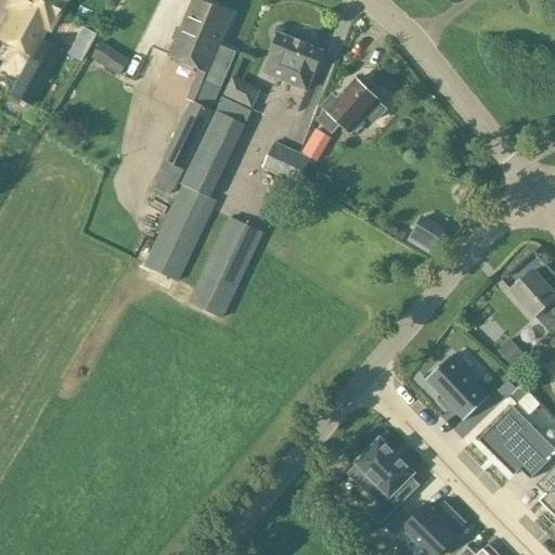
[(62,50),(41,40),(47,28),(50,30),(64,0),(12,0),(9,8),(13,10),(0,36),(0,42),(31,59),(16,88),(11,97),(33,107),(62,50)]
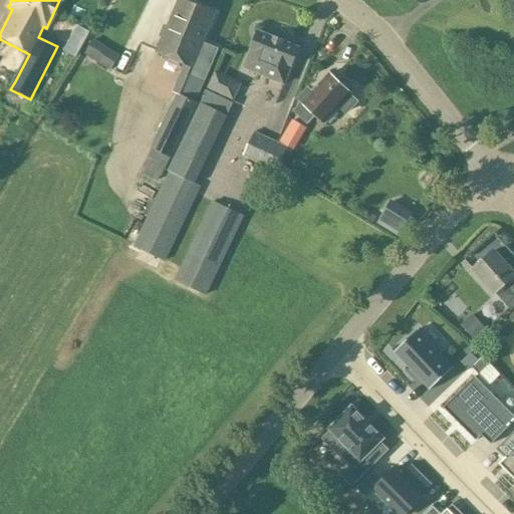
[(164,39),(158,53),(168,57),(166,62),(177,67),(181,69),(183,64),(185,65),(191,67),(188,75),(205,82),(219,49),(204,43),(216,13),(183,0),(179,0),(168,27),(164,39)]
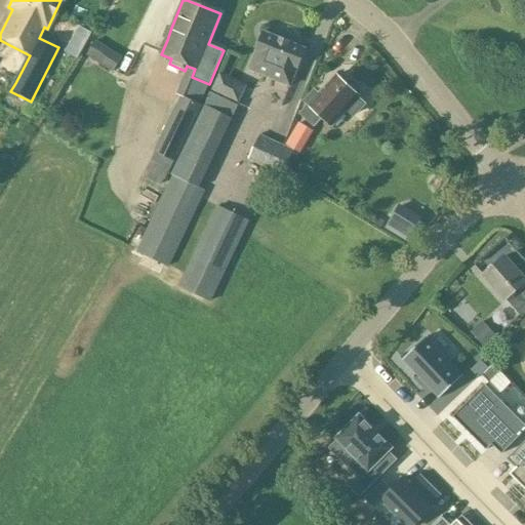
[(264,33),(256,51),(249,72),(292,88),(307,49),(264,33)]
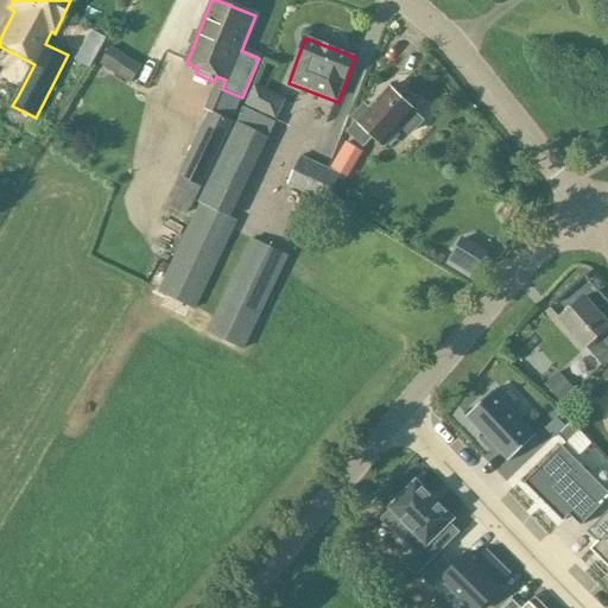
[(111,45),(100,62),(132,82),(143,64),(111,45)]
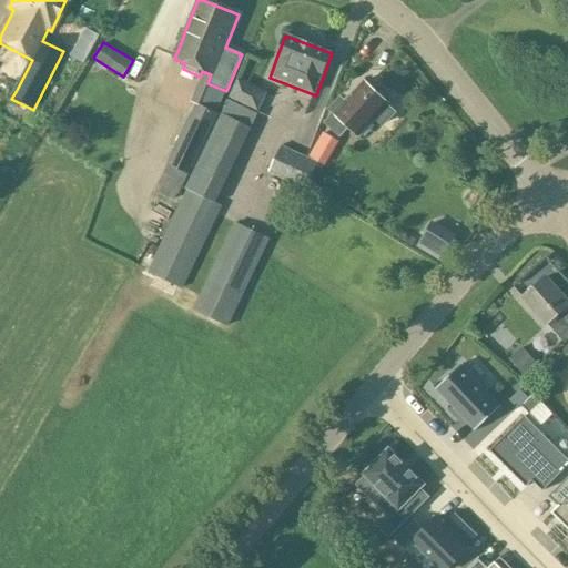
[(269,93),(239,79),(229,98),(259,112),(269,93)]
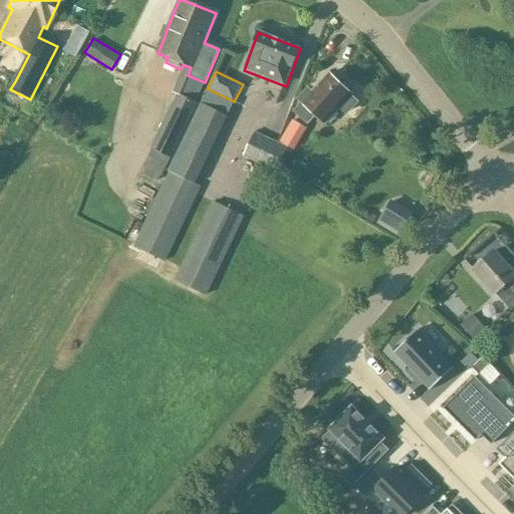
[(345,82),(338,82),(329,73),(311,92),(308,88),(298,99),(301,102),(293,111),(308,125),(316,115),(325,124),(340,107),(347,113),(357,102),(350,96),(352,94),(349,92),(350,86),(345,82)]
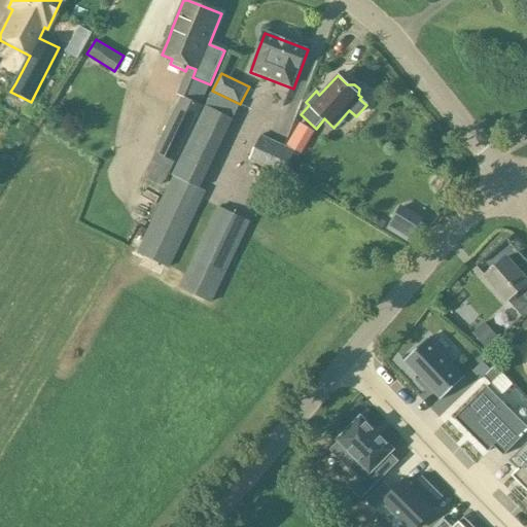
[(212,93),(206,105),(171,177),(173,178),(136,253),(169,270),(206,194),(200,190),(235,119),(241,106),(212,93)]
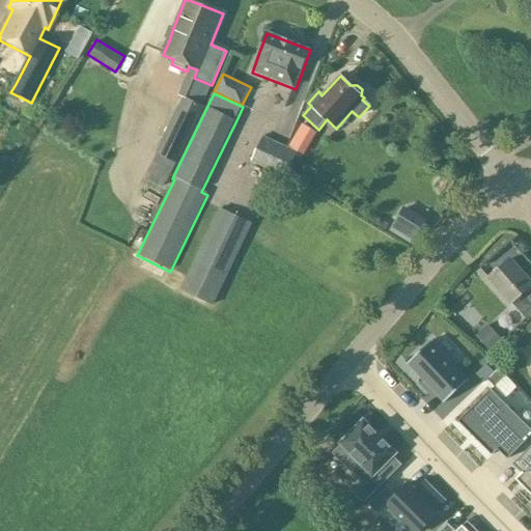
[(203,106),(182,96),(156,154),(157,154),(176,163),(178,164),(205,107),(203,106)]
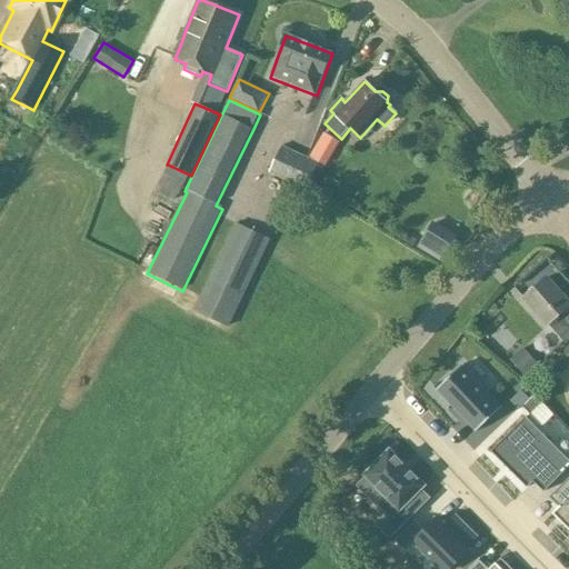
[(309,157),(329,165),(340,138),(320,130),(309,157)]
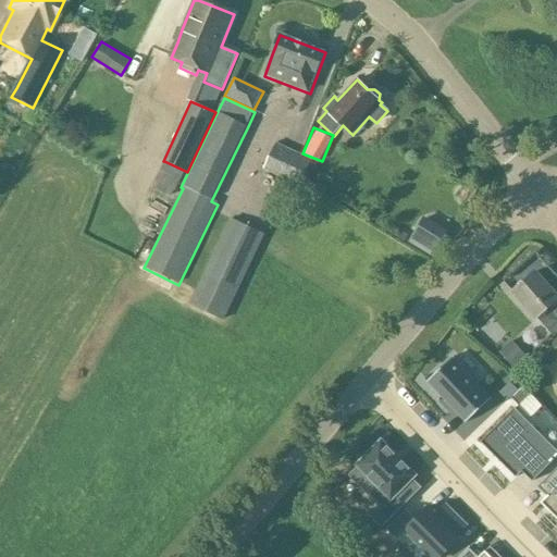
[(313,160),(276,143),(263,169),(300,187),(313,160)]
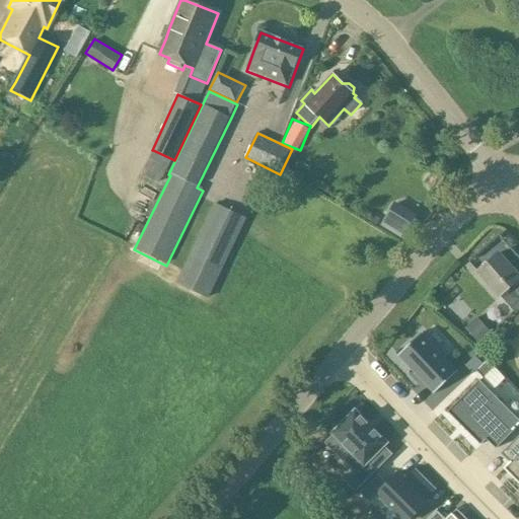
[(247,219),(215,204),(176,284),(209,299),(247,219)]
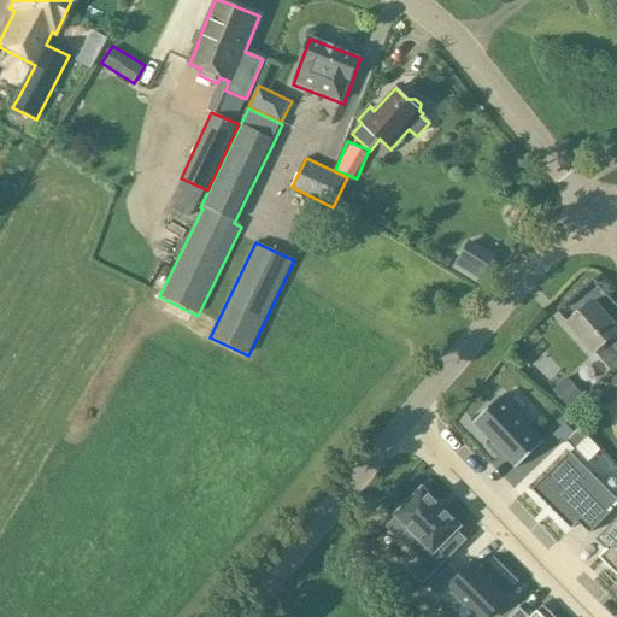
[(469,245),(453,269),(480,287),(495,262),(469,245)]
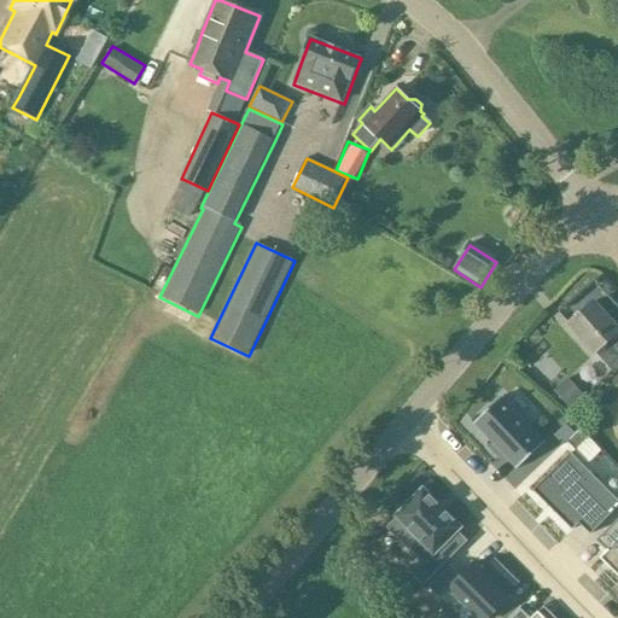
[(617,328),(594,302),(569,325),(595,354),(596,354),(614,374),(617,371),(617,328)]
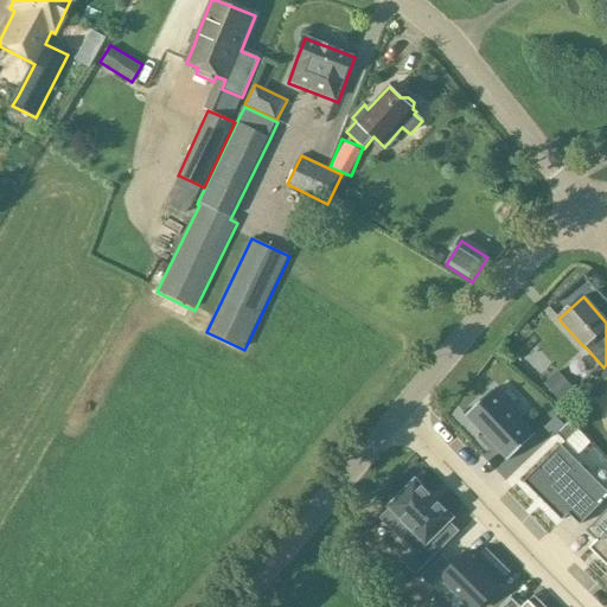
[(558,370),(544,383),(561,400),(575,387),(558,370)]
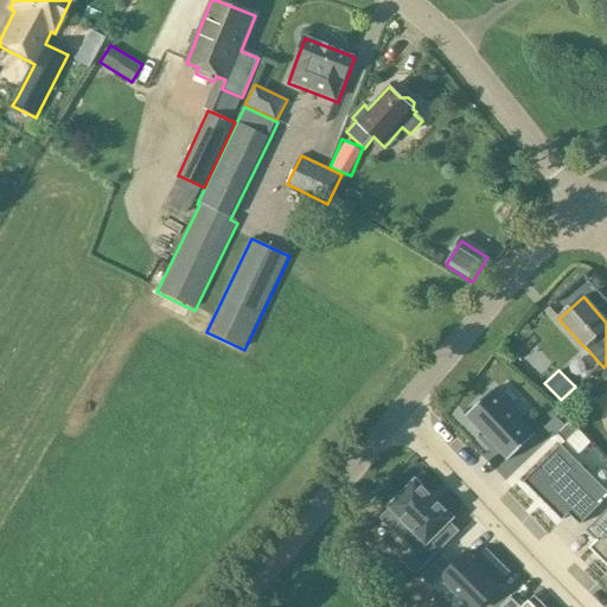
[(494,388),(467,414),(510,459),(537,433),(494,388)]
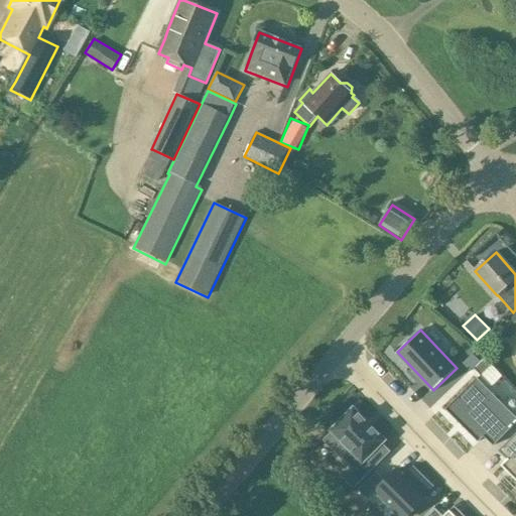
[(473,354),(463,364),(470,371),(480,362),(473,354)]
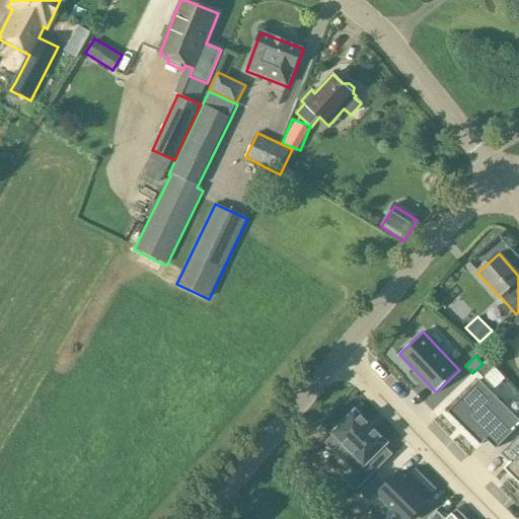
[(488,360),(476,371),(486,381),(497,370),(488,360)]
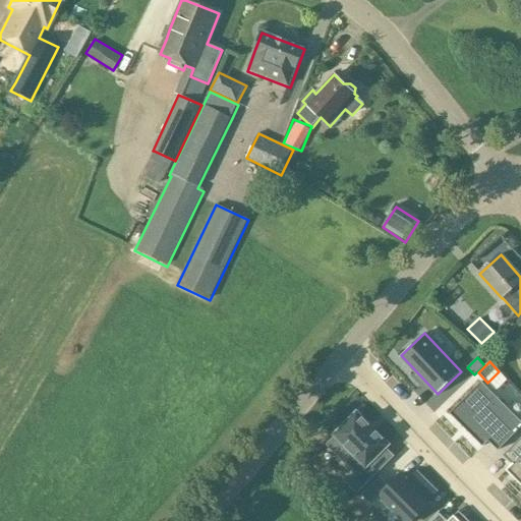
[(520,421),(481,383),(450,414),(482,447),(488,442),(498,451),(520,427),(520,421)]
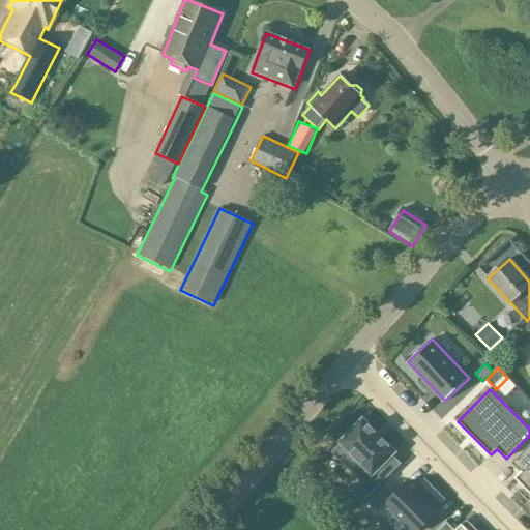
[(383,482),(375,474),(396,452),(362,418),(337,443),(349,454),(342,463),(360,481),(351,491),(363,502),(383,482)]
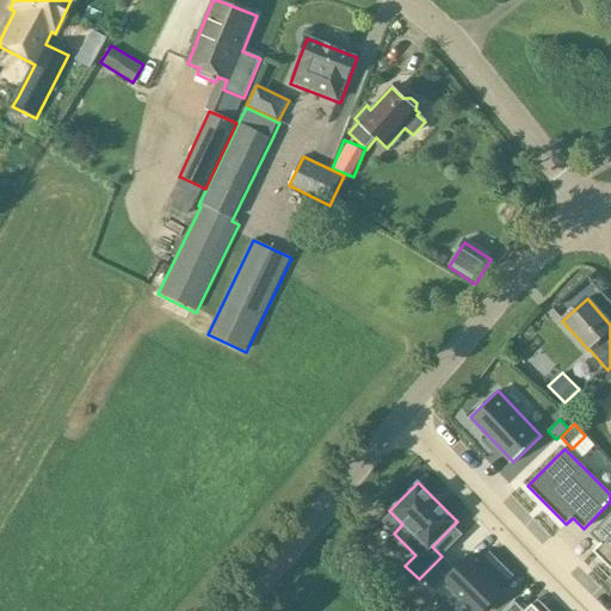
[(593,551),(610,569),(610,513),(591,535),(600,544),(593,551)]
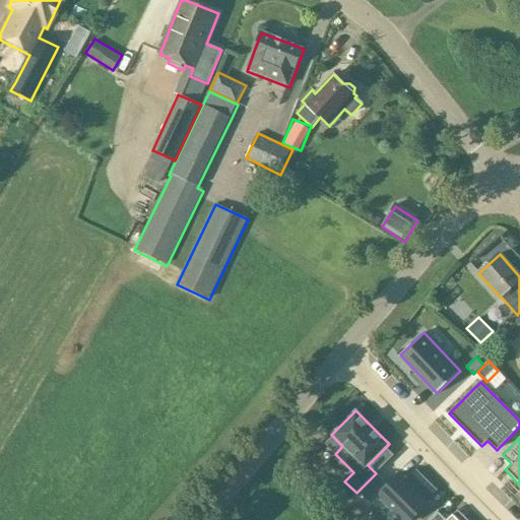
[(379,476),(362,494),(371,503),(378,496),(402,519),(410,519),(428,504),(425,501),(435,491),(416,472),(406,482),(398,474),(388,485),(379,476)]
